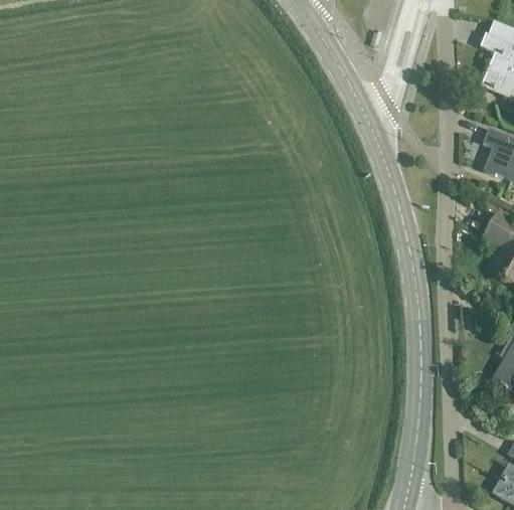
[(479,85),(513,99),(513,49),(513,45),(484,32),(478,47),(493,53),(479,85)]
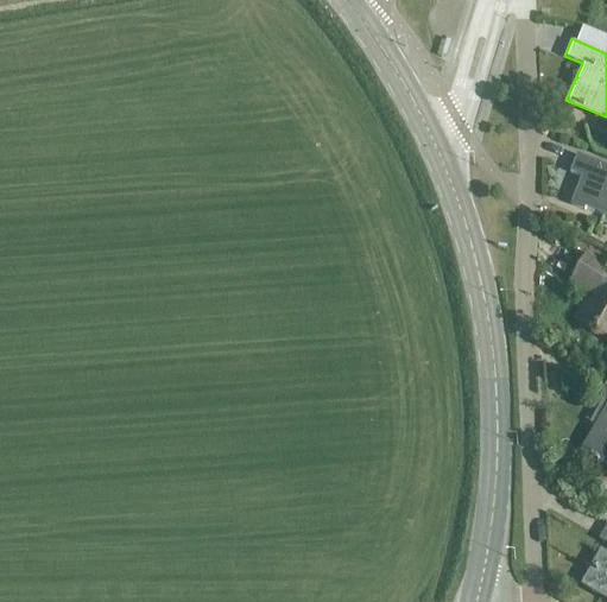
[(585,203),(606,213),(606,162),(575,149),(567,166),(580,173),(569,198),(583,206),(585,203)]
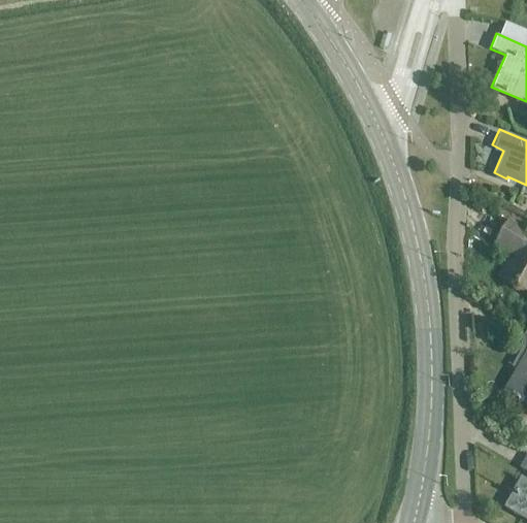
[(526,231),(506,220),(498,236),(515,246),(498,273),(511,281),(513,276),(526,284),(526,231)]
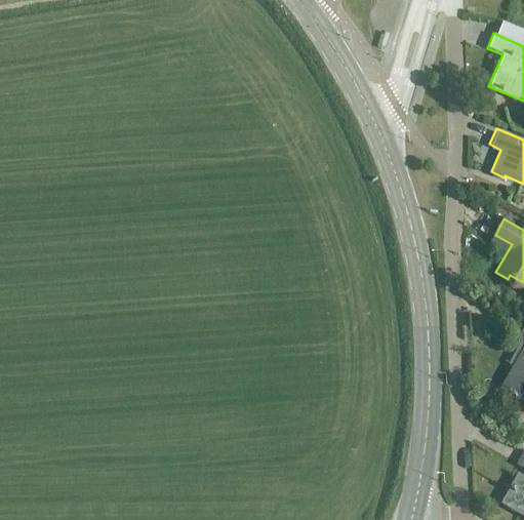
[(499,387),(523,400),(523,326),(517,338),(523,343),(499,387)]
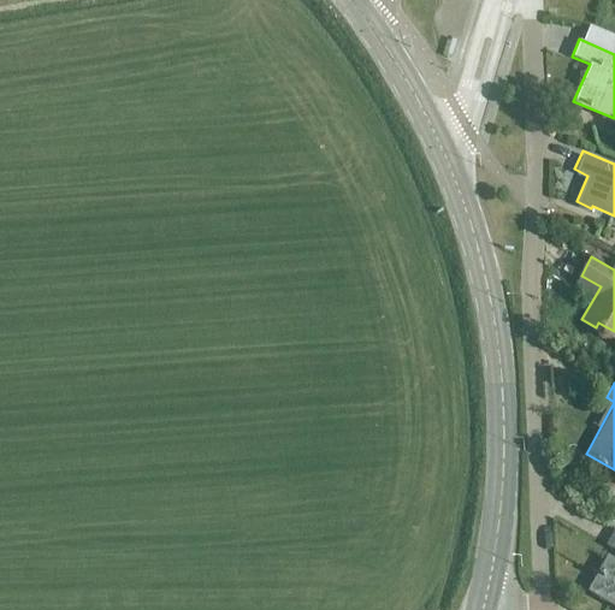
[(593,591),(614,603),(614,531),(609,543),(614,545),(614,562),(611,561),(593,591)]
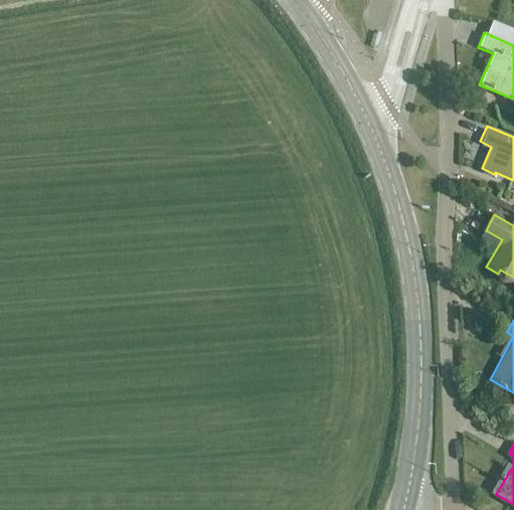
All buildings are outlined.
